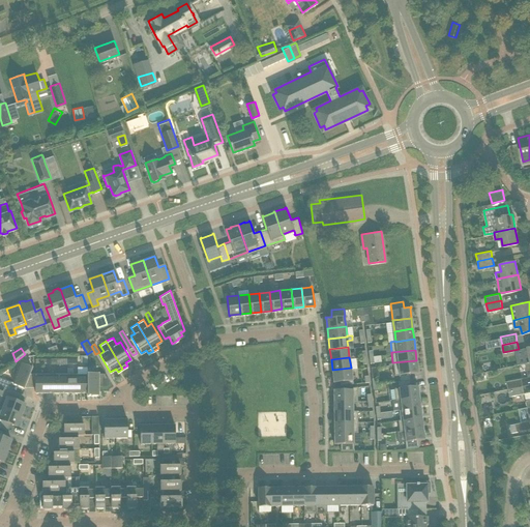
[(416,360),(392,362),(394,374),(399,373),(400,379),(400,380),(410,379),(410,372),(418,371),(418,370),(417,370),(416,360)]
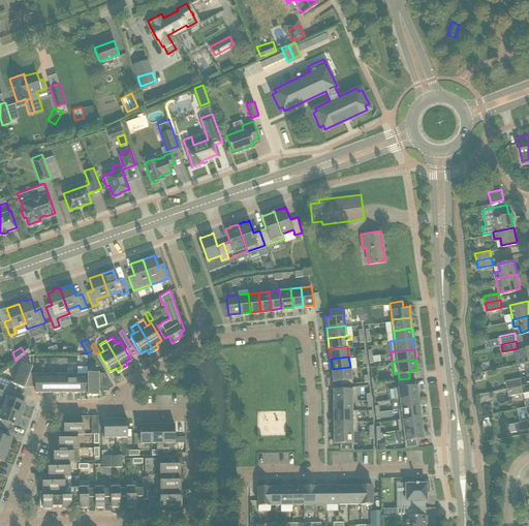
[(12,381),(23,385),(25,382),(32,384),(32,372),(29,372),(31,365),(28,364),(28,362),(24,362),(21,361),(19,366),(18,366),(16,371),(17,372),(12,381)]
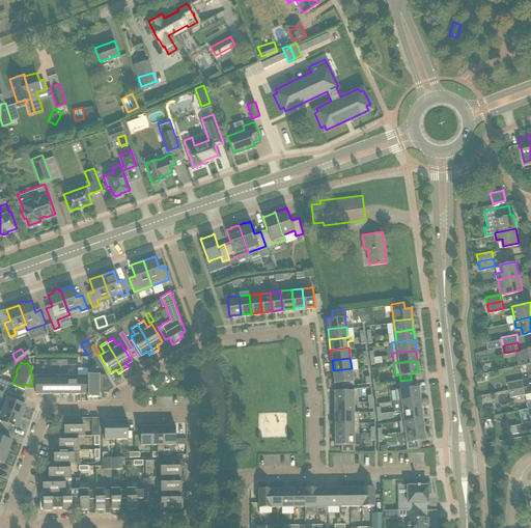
[(353,379),(352,368),(333,370),(334,381),(333,381),(333,382),(340,381),(340,385),(354,383),(354,379),(353,379)]
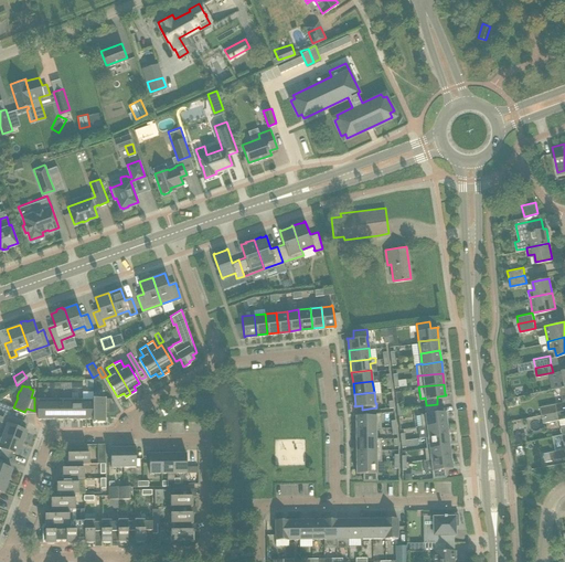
[(38,416),(49,416),(49,396),(38,396),(38,416)]
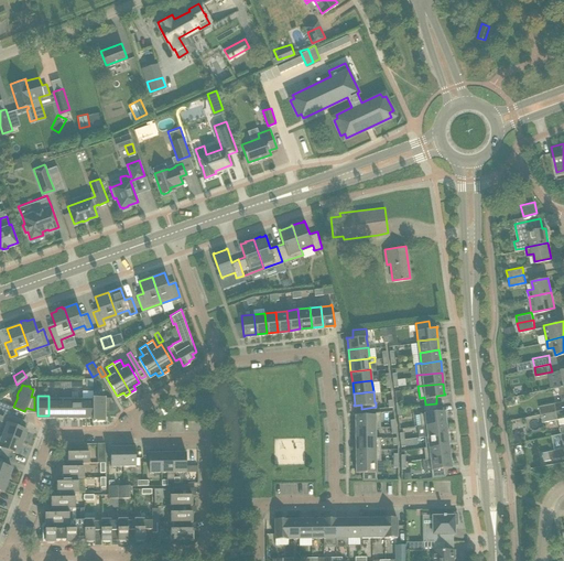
[(49,416),(60,416),(60,396),(49,396),(49,416)]
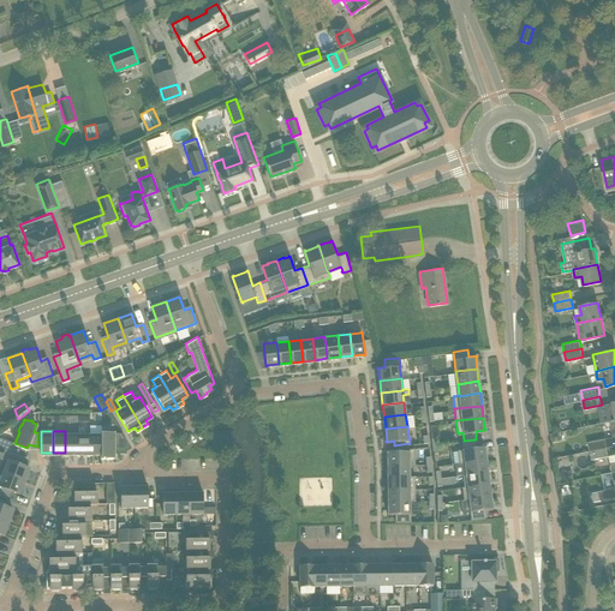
[(65,453),(77,453),(77,431),(65,431),(65,453)]
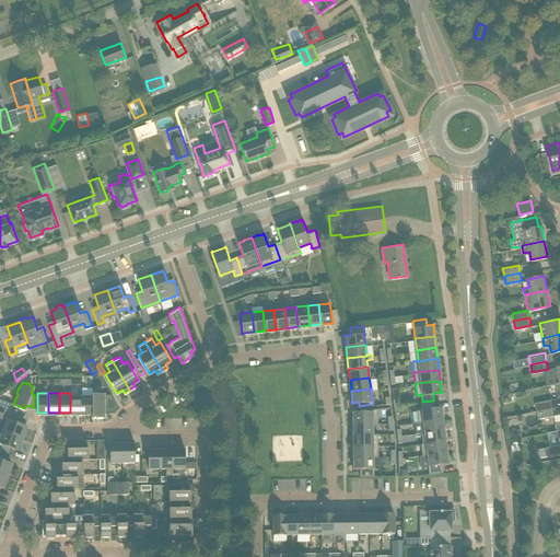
[(70,413),(81,413),(81,393),(70,393),(70,413)]
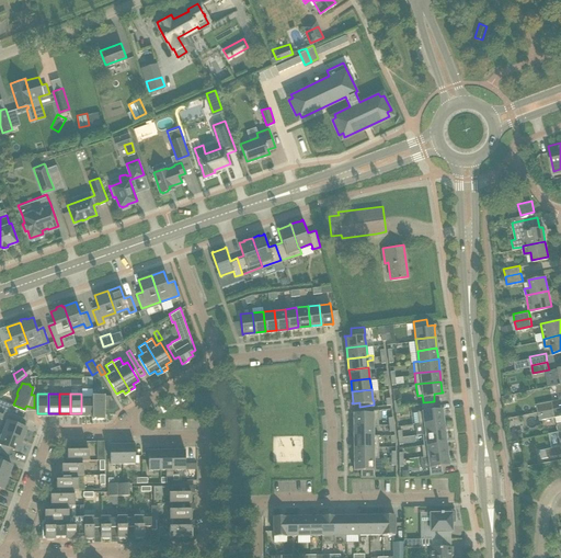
[(81,413),(92,413),(93,394),(92,394),(81,394),(81,413)]
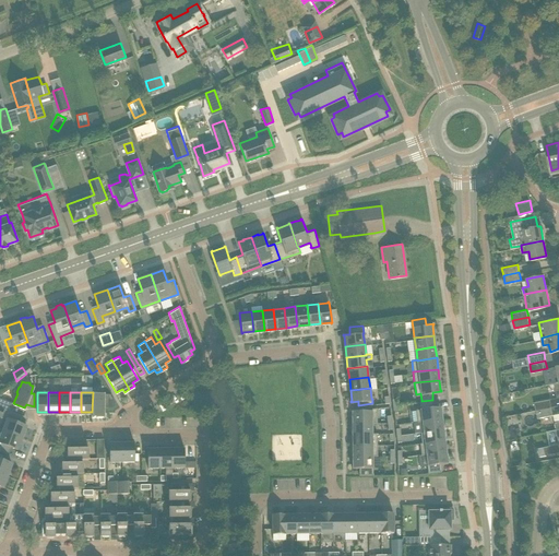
[(104,392),(93,392),(92,412),(92,415),(104,415),(104,405),(107,405),(108,405),(109,405),(110,405),(111,405),(113,405),(113,404),(114,403),(114,402),(114,401),(114,400),(109,392),(104,392)]
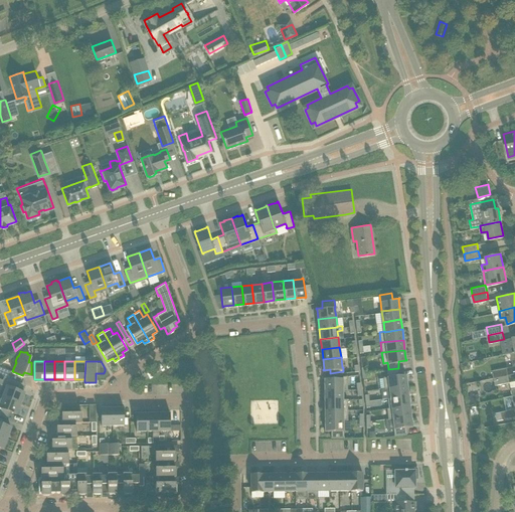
[(0,372),(8,376),(11,369),(0,364),(0,372)]
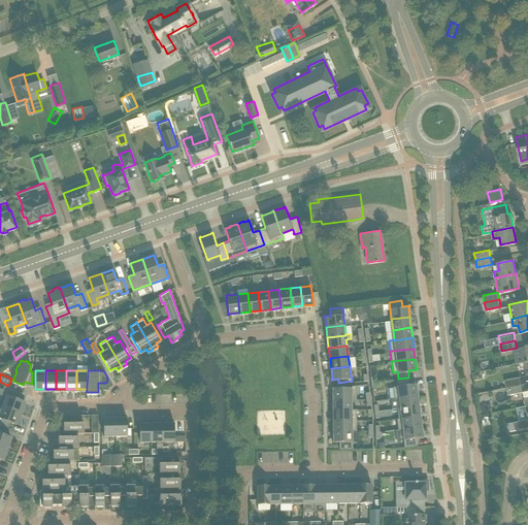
[(504,379),(506,386),(521,383),(519,375),(504,379)]
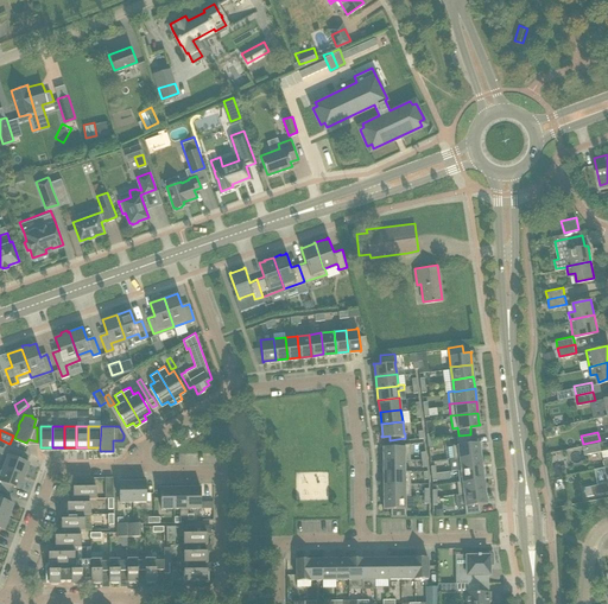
[(480,453),(479,442),(480,442),(480,440),(472,442),(470,434),(458,436),(458,434),(456,436),(457,443),(451,444),(454,457),(456,457),(460,456),(458,456),(480,453)]
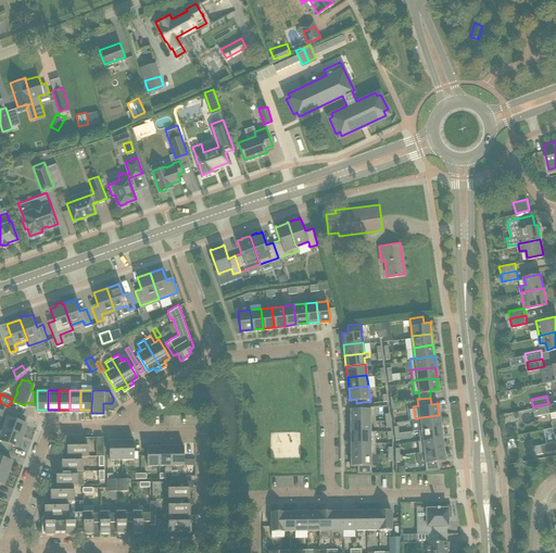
[(555,416),(552,418),(553,426),(555,425),(555,401),(548,403),(533,406),(534,414),(555,410),(555,416)]
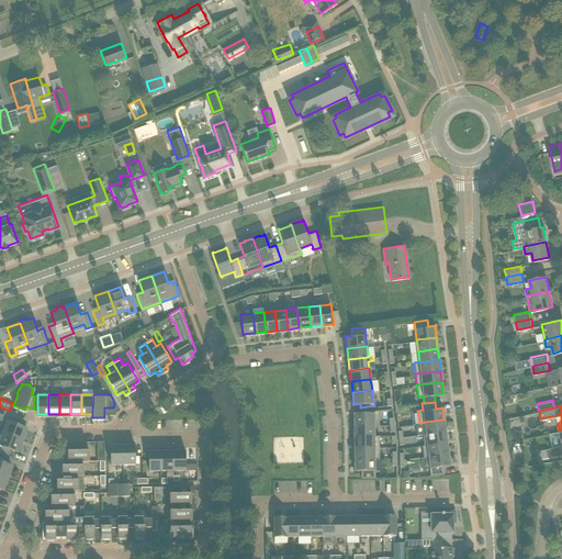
[(379,424),(379,409),(366,411),(366,412),(352,412),(352,413),(353,413),(353,424),(373,423),(373,424),(379,424)]
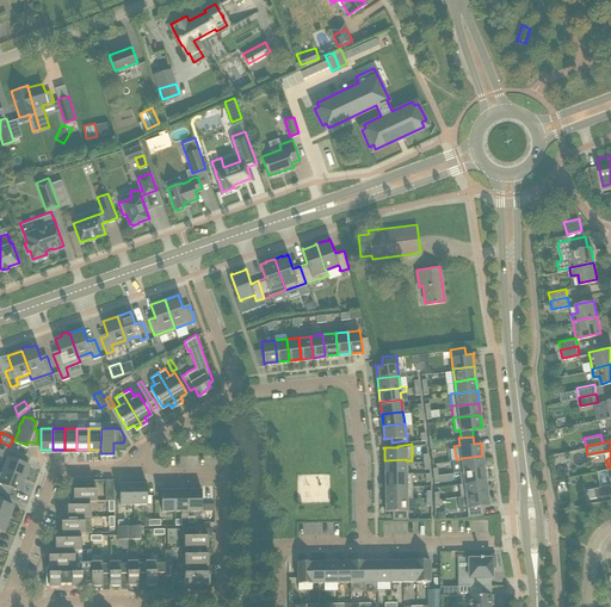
[(0,468),(24,476),(29,464),(2,454),(0,460),(0,468)]
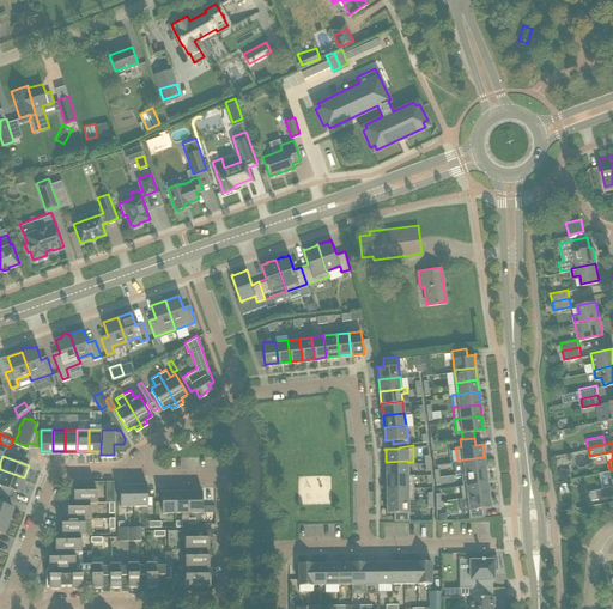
[(486,469),(484,457),(462,460),(463,460),(460,461),(461,472),(486,469)]
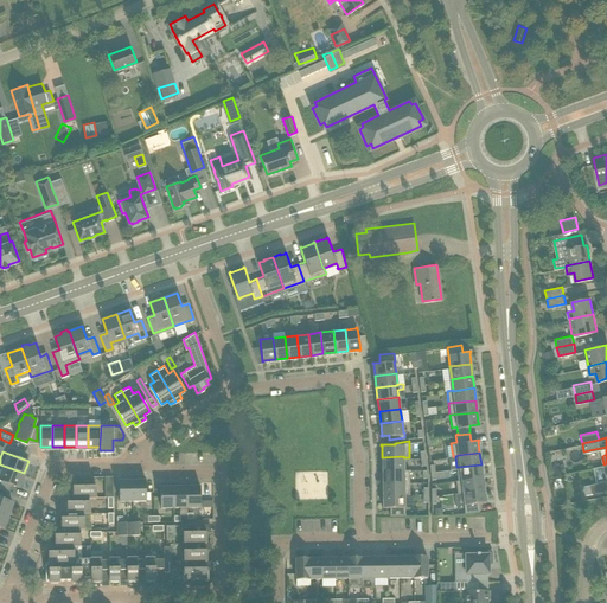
[(403,469),(403,457),(403,456),(382,457),(382,469),(403,469)]
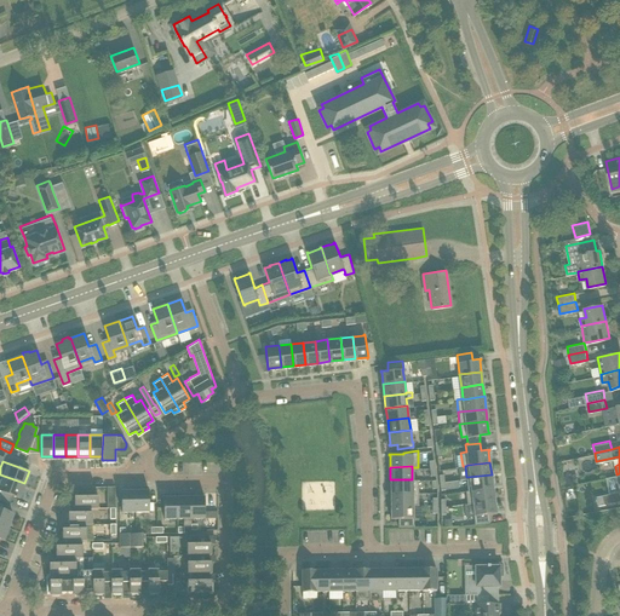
[(19,496),(24,483),(0,475),(0,498),(10,502),(13,494),(19,496)]
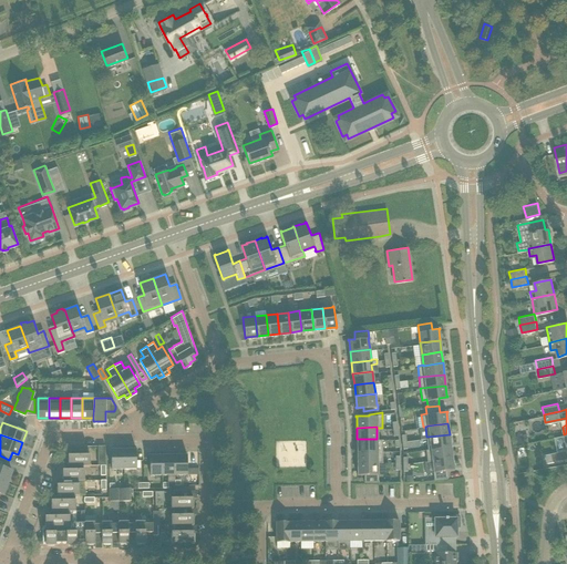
[(451,445),(450,434),(426,437),(429,448),(431,448),(451,445)]
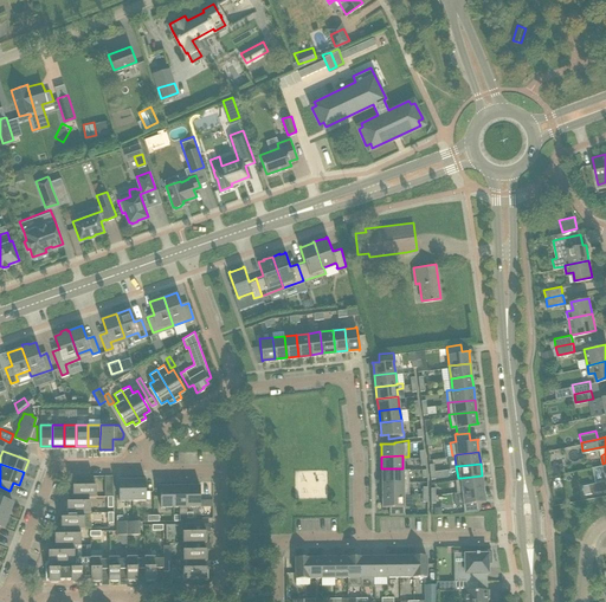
[(408,480),(408,468),(403,468),(381,468),(382,480),(408,480)]
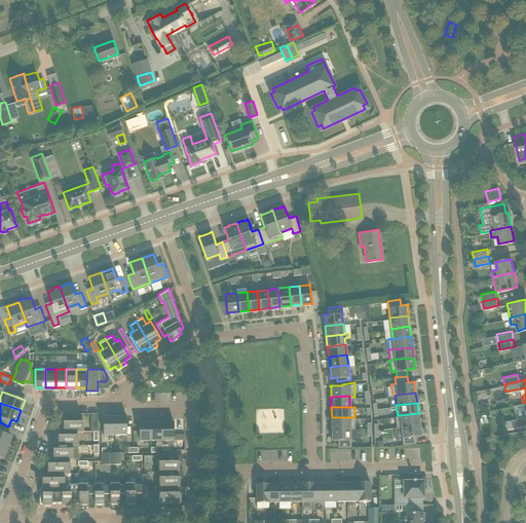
[(419,423),(418,413),(400,415),(398,415),(395,415),(396,426),(401,426),(401,425),(419,423)]
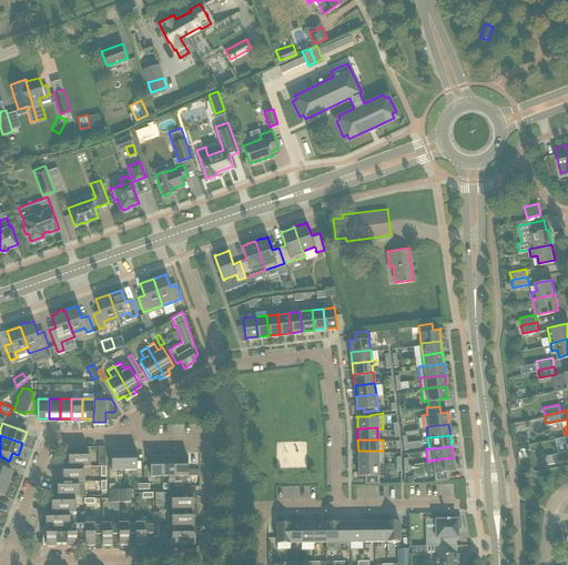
[(124,467),(123,449),(111,449),(111,467),(124,467)]
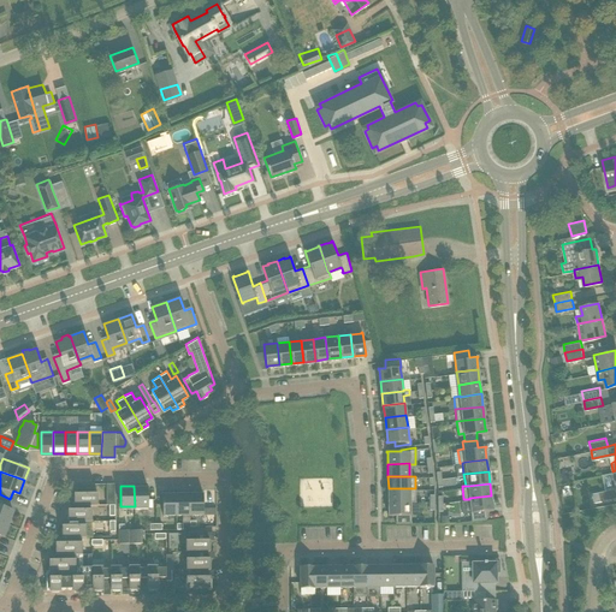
[(148,498),(148,486),(134,486),(135,506),(148,506),(148,505),(148,498)]
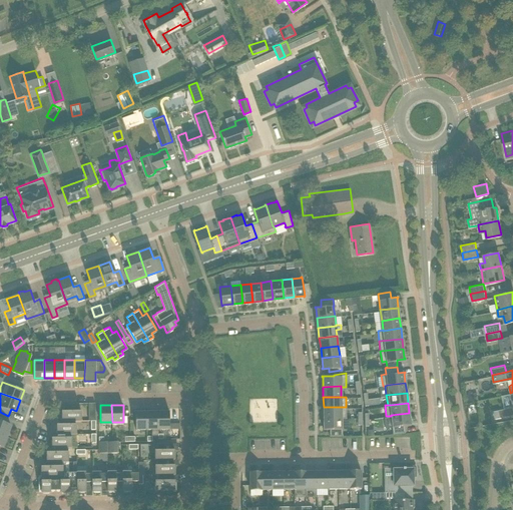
[(61,410),(61,419),(74,419),(74,420),(81,419),(81,410),(79,410),(79,406),(63,406),(63,410),(61,410)]
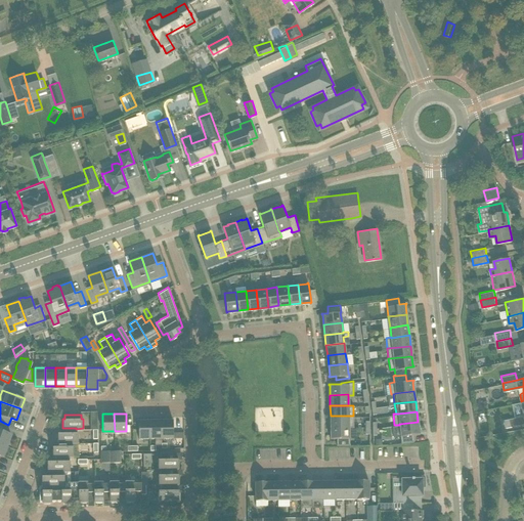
[(522,423),(523,422),(523,417),(523,415),(503,419),(505,426),(512,425),(512,427),(522,425),(522,423)]
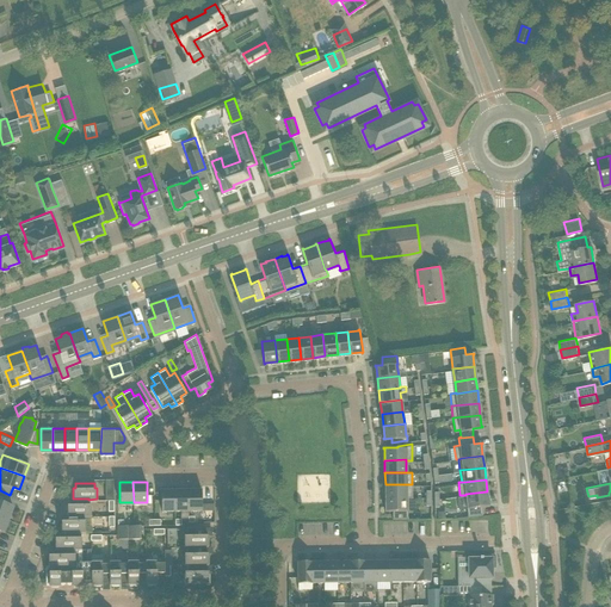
[(413,497),(412,484),(386,484),(386,496),(407,496),(407,497),(413,497)]
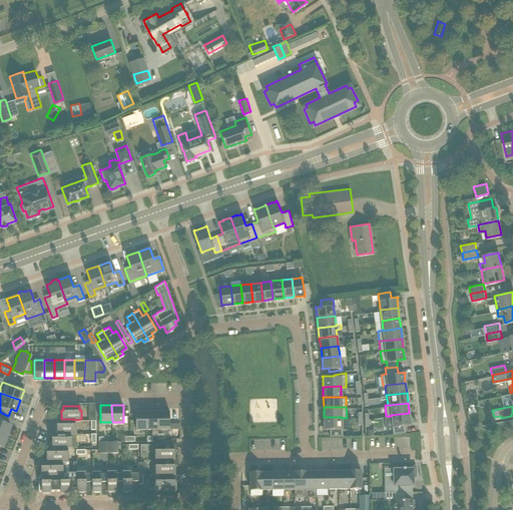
[(147,428),(146,410),(135,411),(135,428),(147,428)]
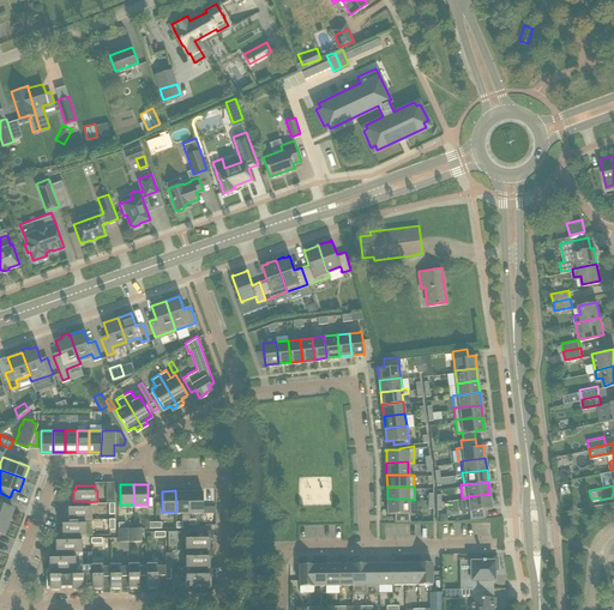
[(190,512),(188,490),(175,490),(176,512),(190,512)]
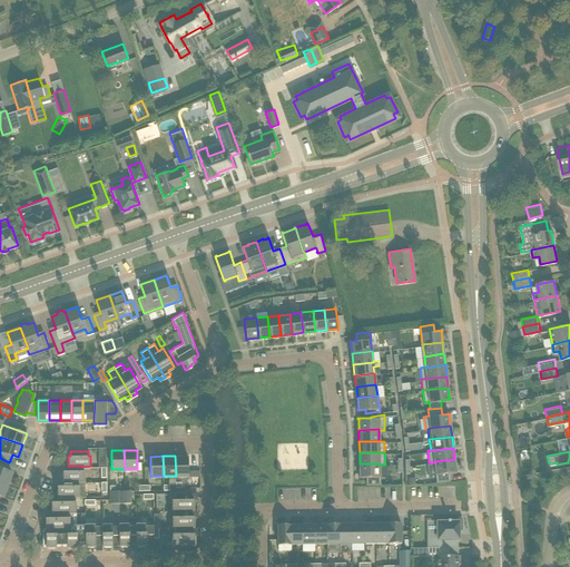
[(188,475),(188,456),(175,456),(176,476),(188,475)]
